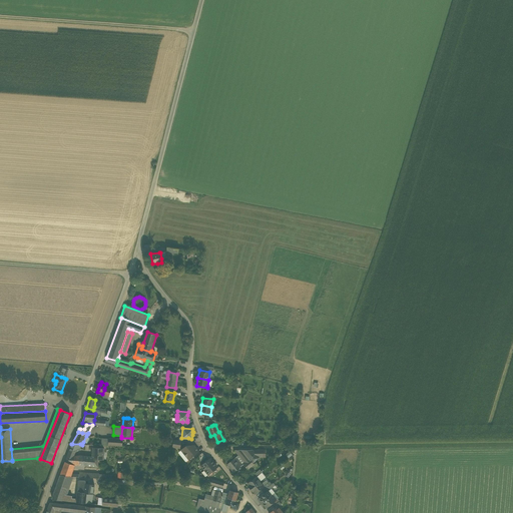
[(108,445),(122,446),(122,439),(109,438),(109,439),(108,445)]
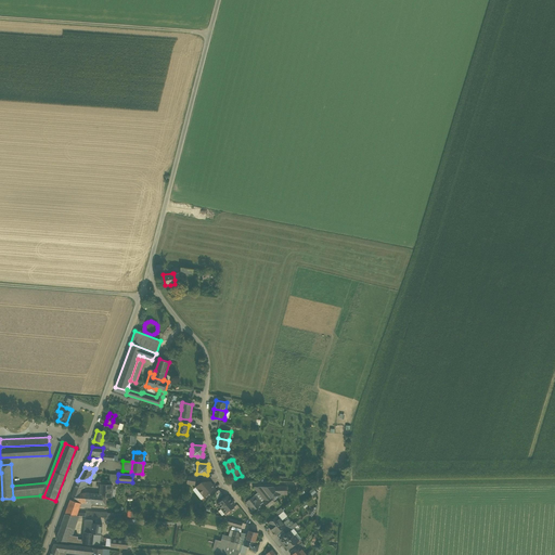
[(87,487),(87,480),(78,480),(75,488),(81,489),(87,487)]
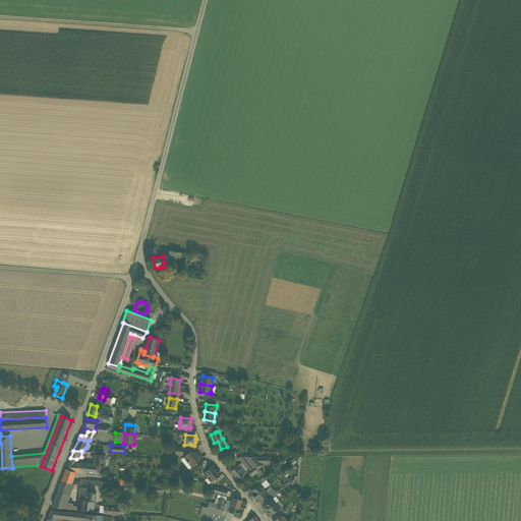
[(184,457),(192,467),(203,459),(196,452),(189,453),(184,457)]
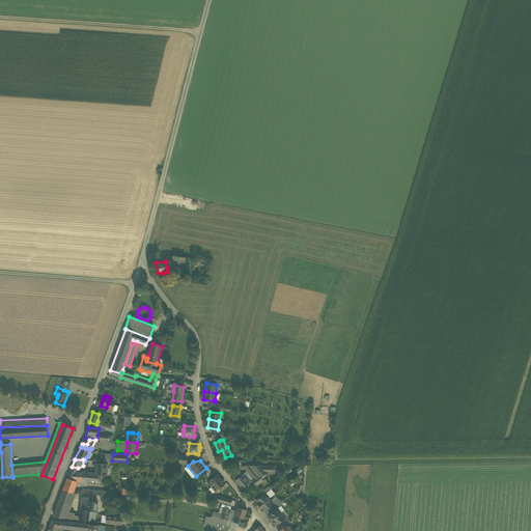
[(102,475),(107,476),(107,475),(107,468),(107,464),(96,464),(96,473),(95,475),(102,475)]
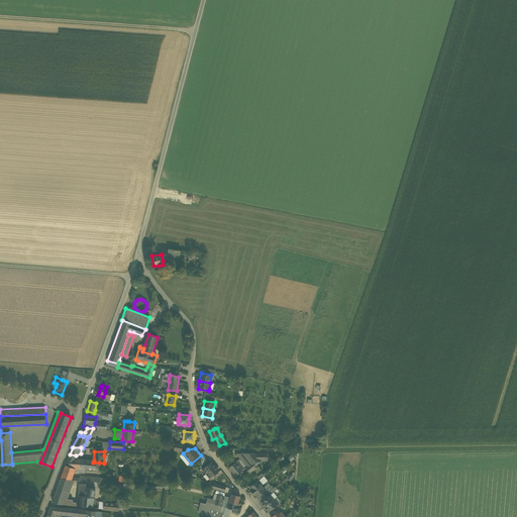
[(191,463),(183,453),(180,455),(187,466),(191,463)]
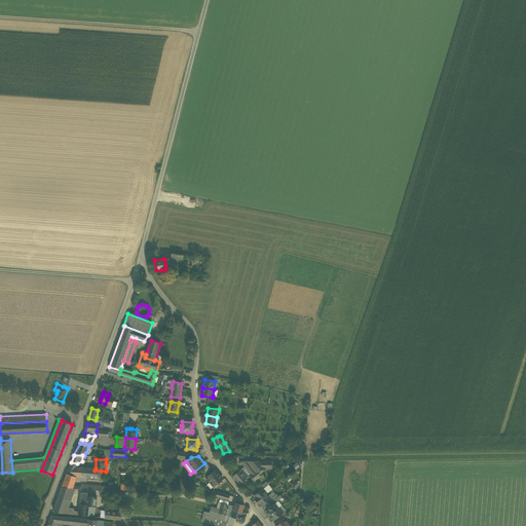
[(251,477),(258,485),(260,483),(266,478),(265,477),(262,474),(260,476),(259,475),(248,461),(241,461),(240,462),(245,466),(246,466),(248,468),(252,474),(250,476),(251,477)]
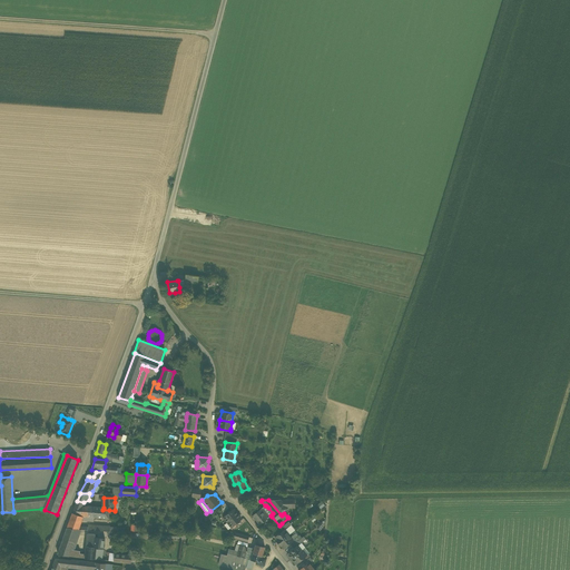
[(268,500),(281,514),(283,512),(287,508),(281,500),(268,500)]
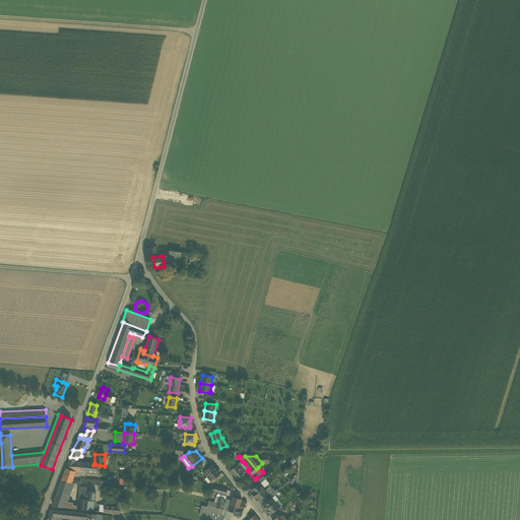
[(205,459),(199,463),(203,468),(209,463),(205,459)]
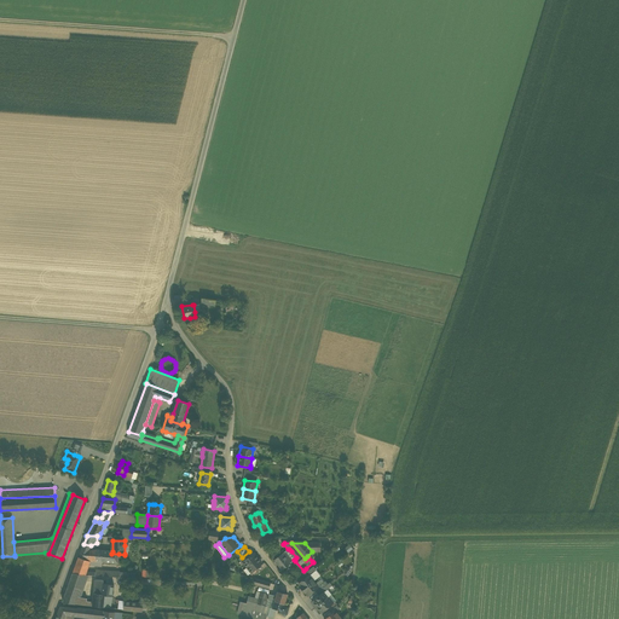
[(88,550),(81,549),(79,557),(87,560),(88,551),(88,550)]
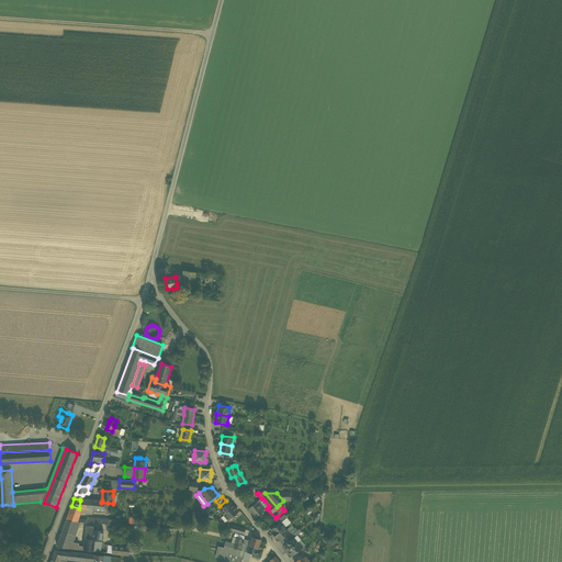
[(80,513),(92,514),(92,510),(108,512),(108,503),(101,503),(102,501),(87,498),(80,499),(80,501),(79,508),(81,509),(80,513)]
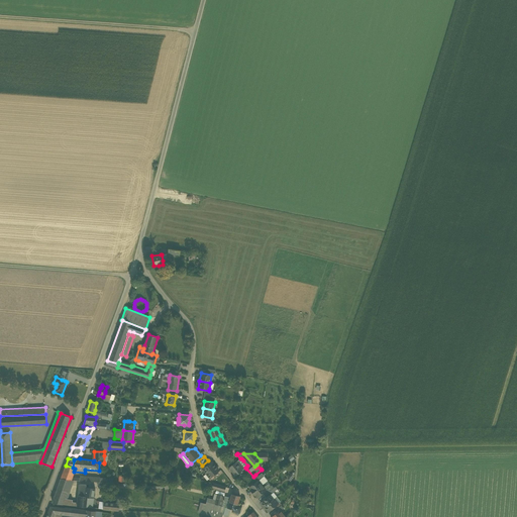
[(238,460),(233,464),(231,461),(229,463),(227,464),(229,468),(234,474),(235,476),(241,471),(244,469),(241,464),(241,466),(240,463),(238,460)]
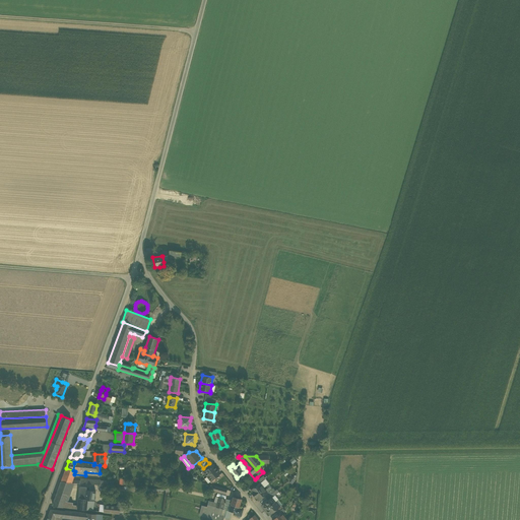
[(203,471),(207,476),(216,469),(215,466),(214,467),(212,464),(203,471)]
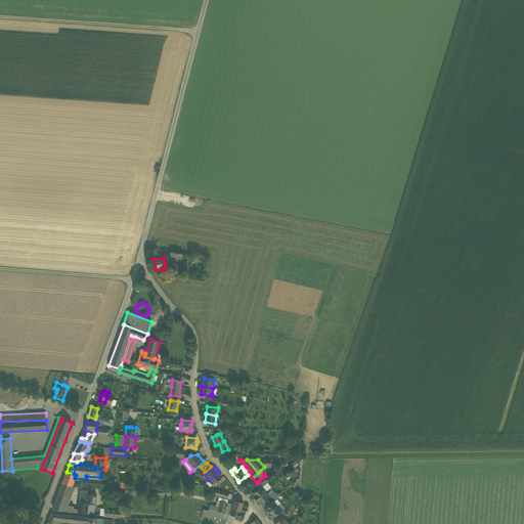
[(67,472),(61,485),(72,487),(73,484),(75,478),(76,475),(74,474),(67,472)]
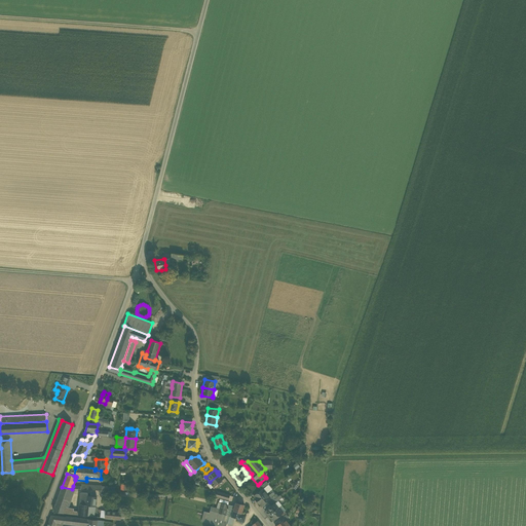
[(221,477),(219,475),(210,482),(214,487),(223,480),(221,477)]
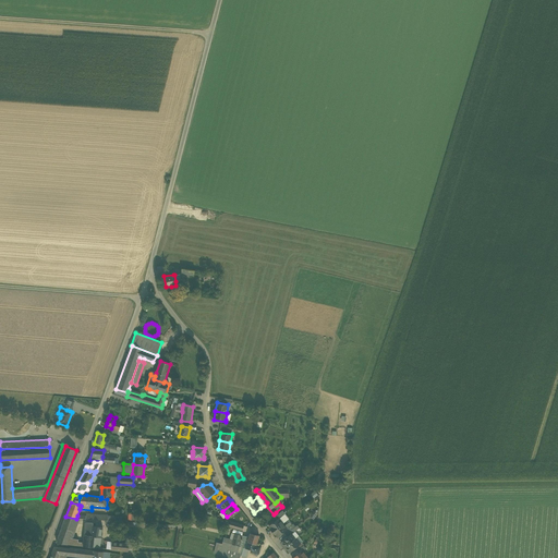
[(57,543),(68,544),(69,541),(70,537),(76,519),(65,517),(57,543)]
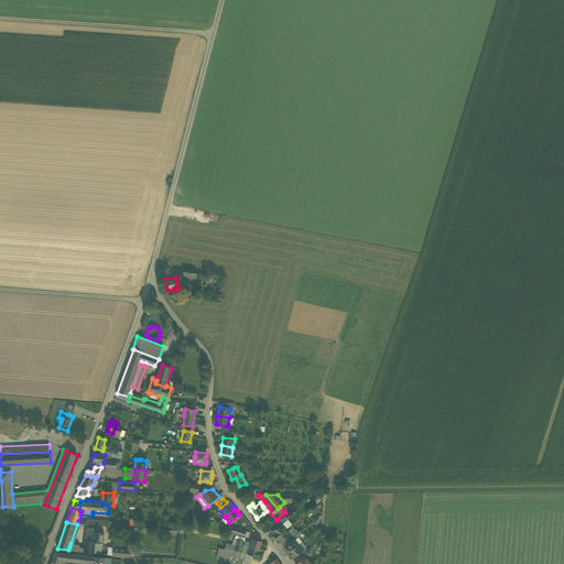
[(80,524),(77,524),(71,543),(74,544),(80,524)]
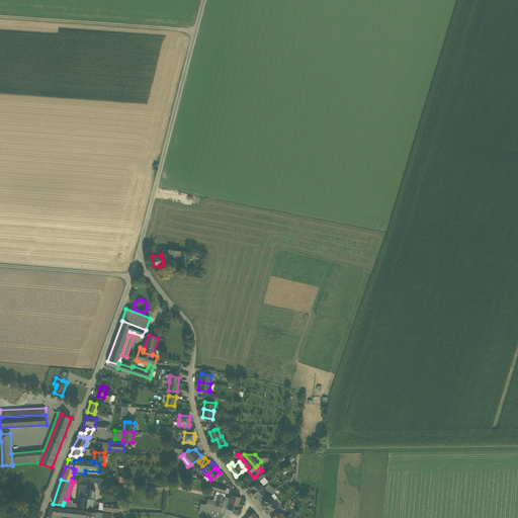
[(251,491),(253,494),(262,487),(259,482),(258,482),(255,484),(255,485),(250,489),(252,491),(251,491)]
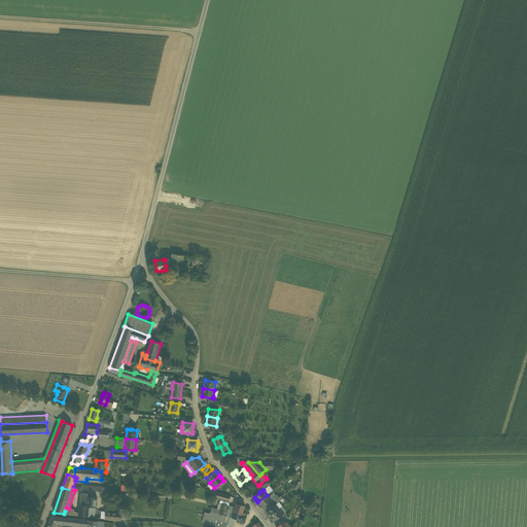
[(80,493),(80,504),(90,506),(88,517),(94,518),(97,497),(88,496),(88,494),(80,493)]
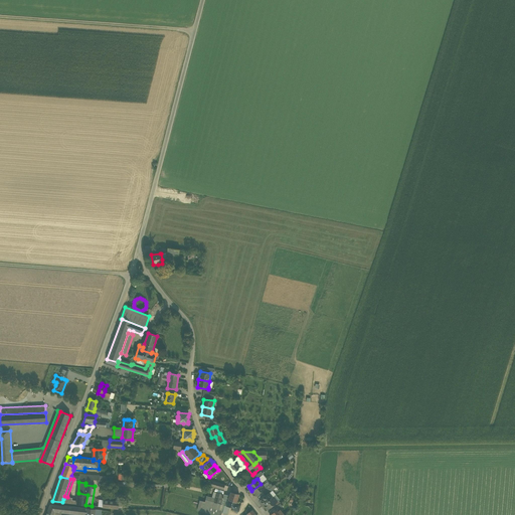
[(211,486),(224,490),(225,485),(212,482),(211,486)]
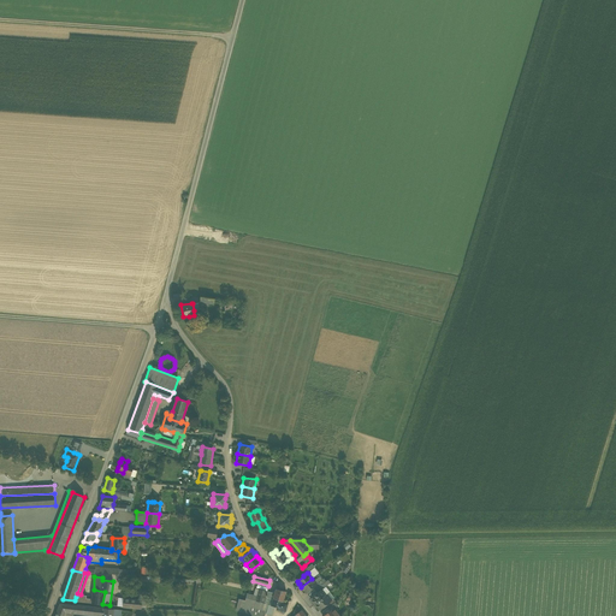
[(314,581),(312,579),(301,587),(303,590),(304,590),(307,592),(313,587),(317,584),(314,581)]
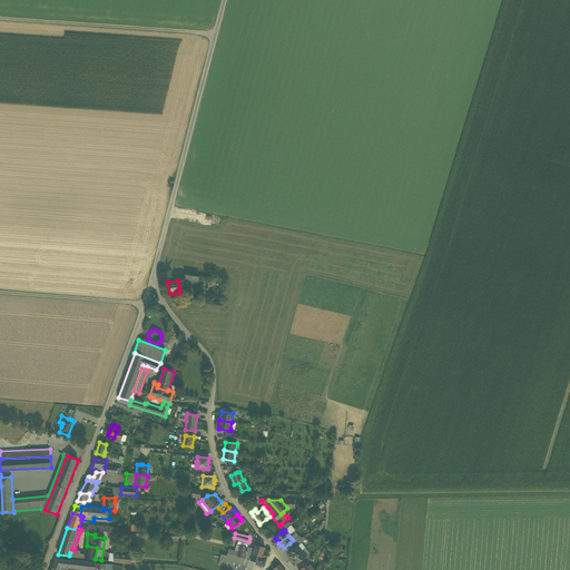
[(284,548),(286,550),(298,541),(300,540),(297,537),(293,540),(290,543),(284,548)]
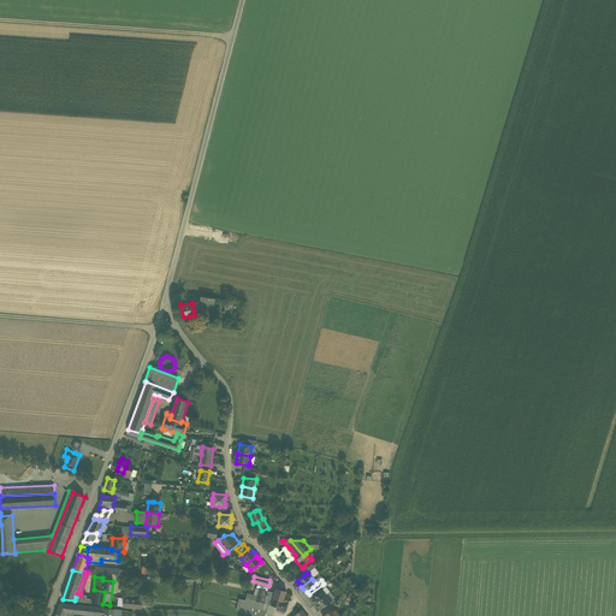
[(325,587),(323,585),(309,594),(312,597),(317,593),(323,588),(325,587)]
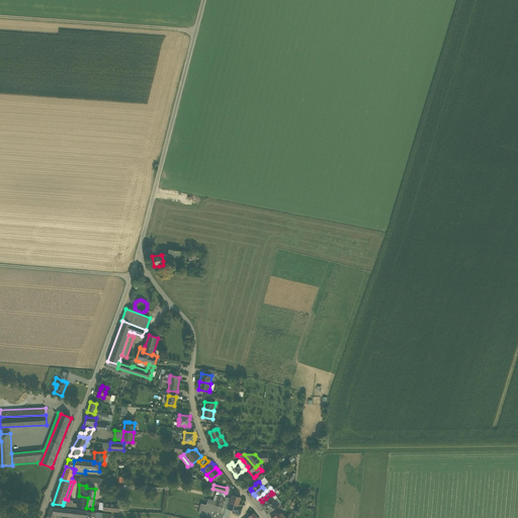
[(231,499),(230,503),(234,504),(234,505),(239,506),(241,497),(232,495),(231,499)]
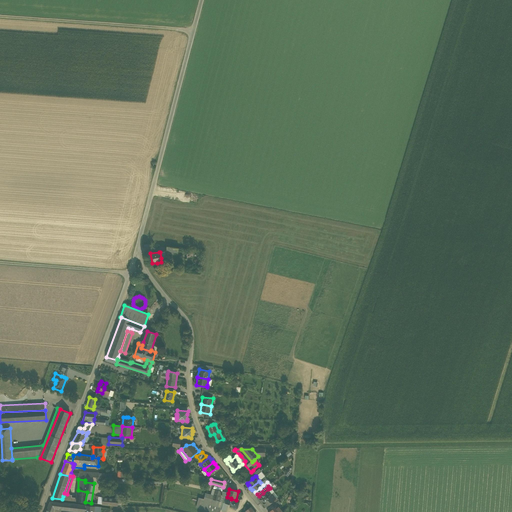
[(262,502),(271,494),(268,489),(263,493),(259,496),(258,497),(262,502)]
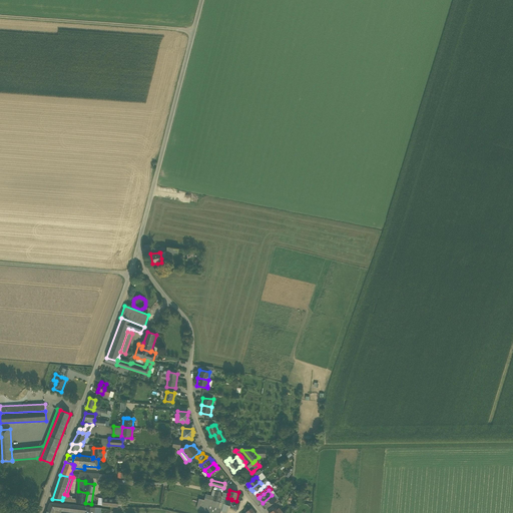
[(77,502),(85,503),(87,493),(78,491),(77,497),(77,502)]
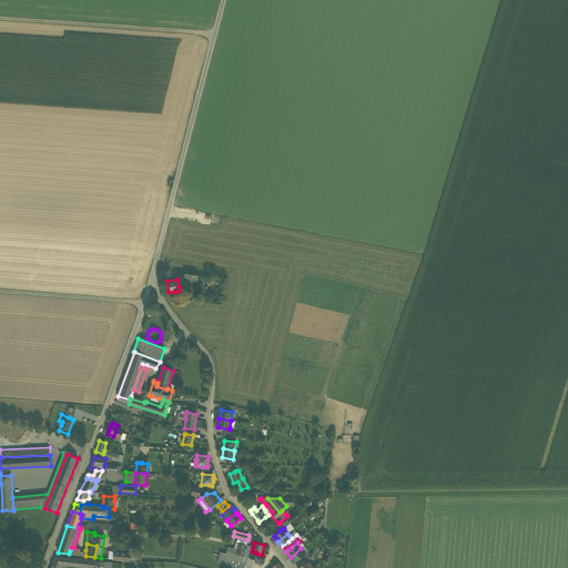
[(245,566),(247,557),(249,554),(246,553),(244,553),(245,549),(237,547),(237,549),(233,548),(227,547),(226,554),(223,564),(236,567),(243,567),(245,565),(245,566)]
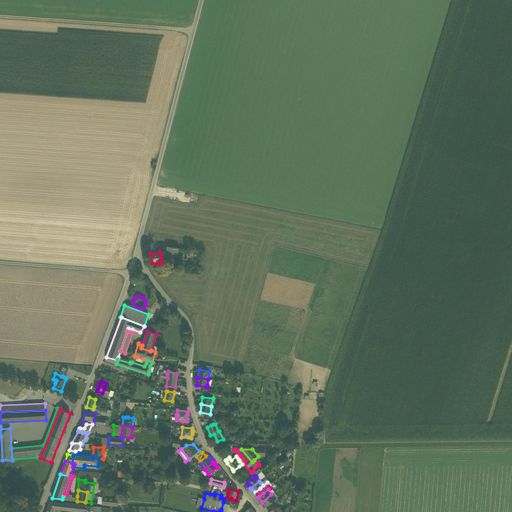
[(275,499),(271,494),(262,502),(266,507),(272,502),(275,499)]
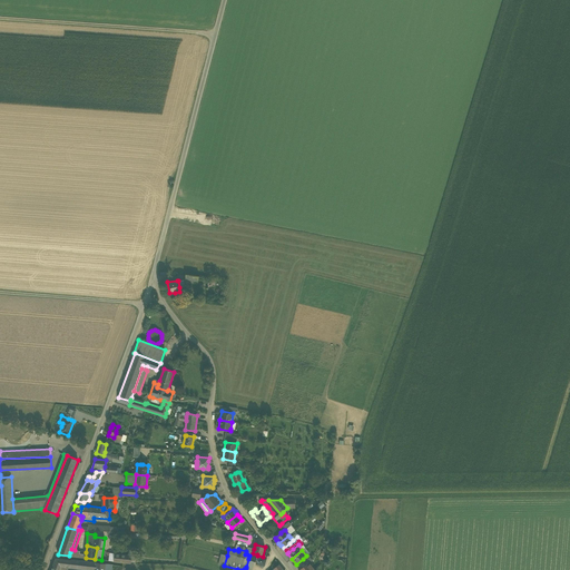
[(114,561),(130,563),(131,556),(115,553),(114,561)]
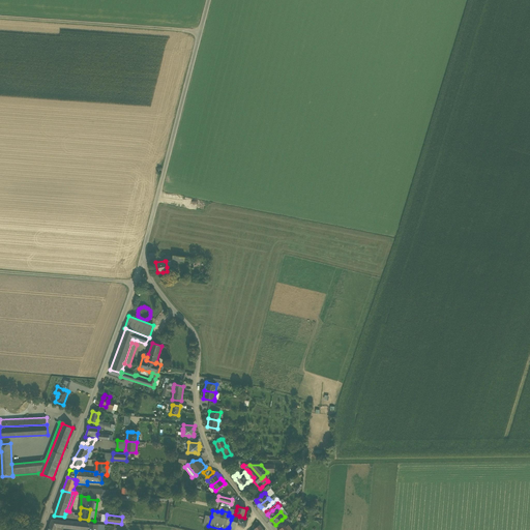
[(236,522),(241,523),(242,523),(244,518),(239,517),(239,516),(235,514),(234,517),(233,521),(236,522)]
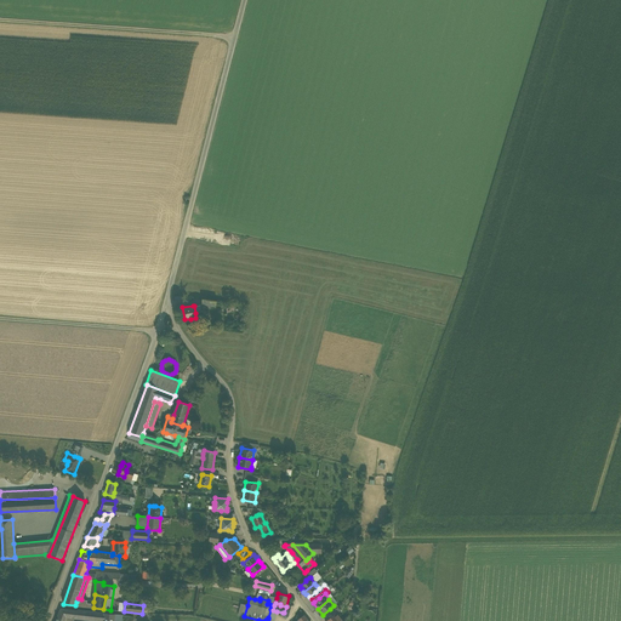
[(67,617),(97,620),(102,620),(103,613),(78,609),(78,610),(61,609),(58,616),(66,619),(67,617)]
